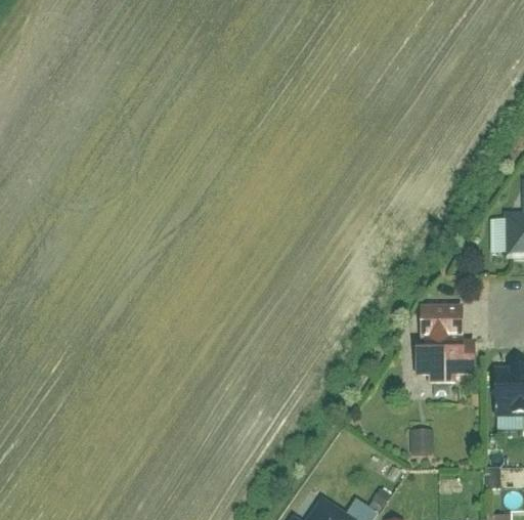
[(523,181),(523,211),(505,211),(505,258),(523,258),(523,181)]
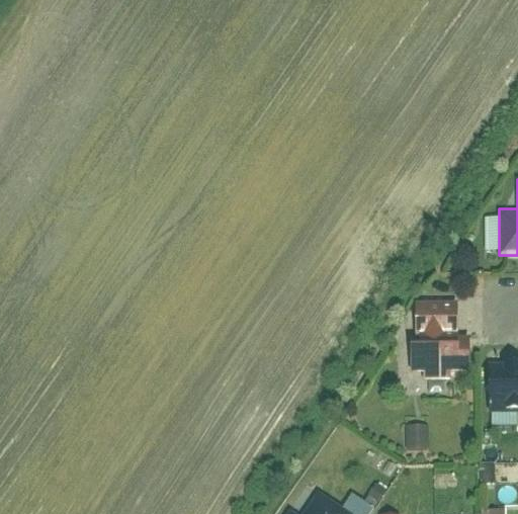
[(417,300),(417,329),(456,329),(456,300),(417,300)]
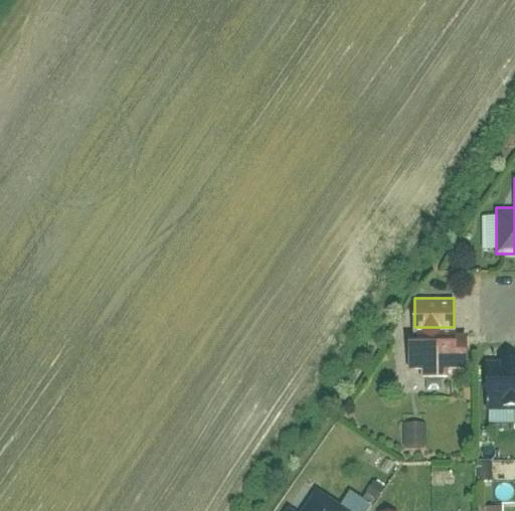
[(457,330),(411,329),(411,333),(408,333),(408,367),(422,367),(422,376),(450,376),(450,367),(467,367),(468,333),(457,333),(457,330)]
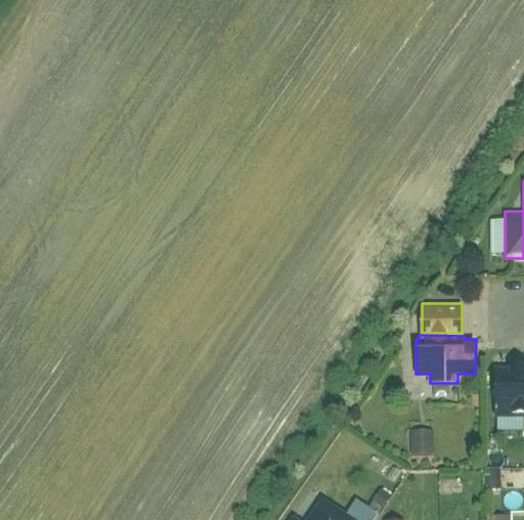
[(523,364),(496,364),(497,415),(523,414),(523,364)]
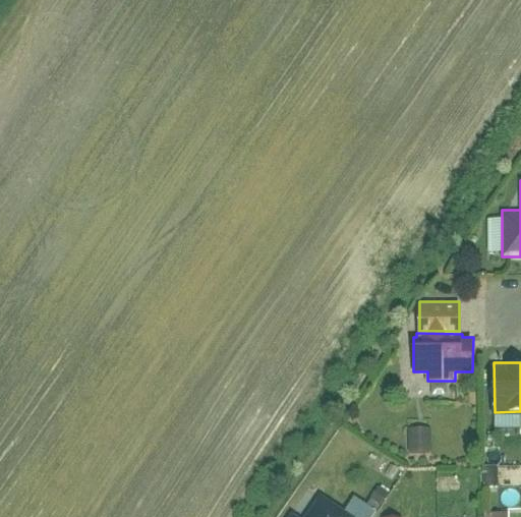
[(409,453),(431,452),(430,426),(408,427),(409,453)]
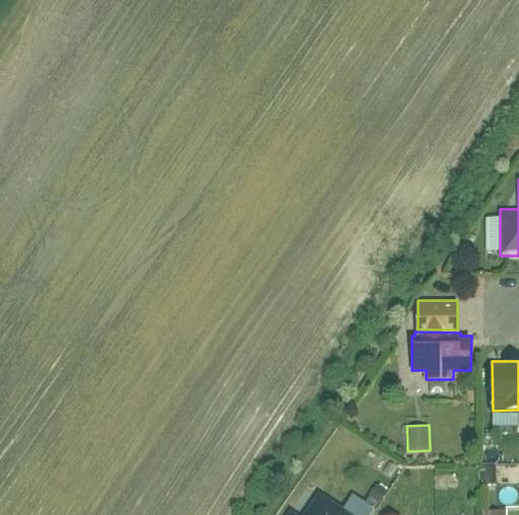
[(320,492),(305,514),(298,514),(290,509),(285,514),(351,514),(353,513),(320,492)]
